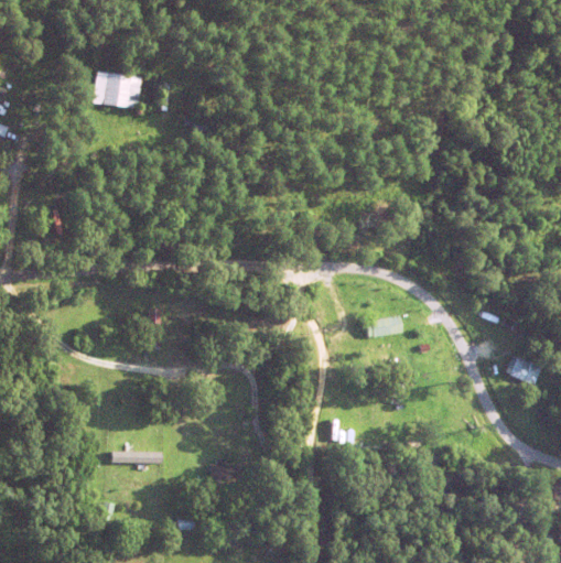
[(93,103),(97,72),(142,77),(139,108),(93,103)]
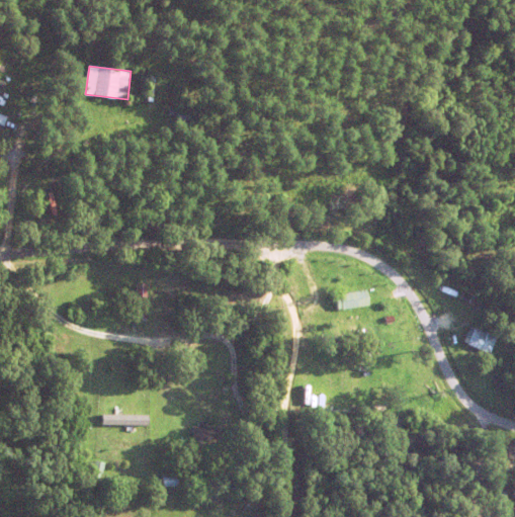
[(177,125),(178,112),(192,113),(192,125),(177,125)]
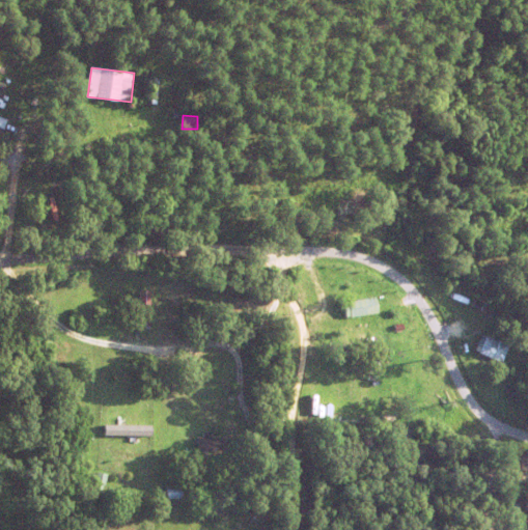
[(0,116),(8,120),(0,139),(0,116)]
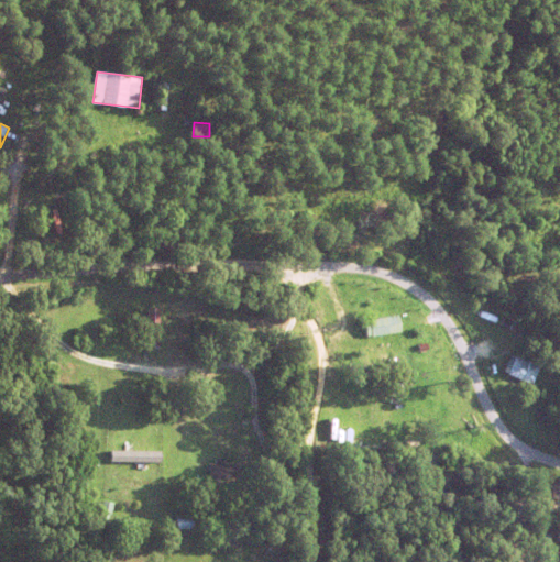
[(472,306),(474,301),(492,310),(490,315),(472,306)]
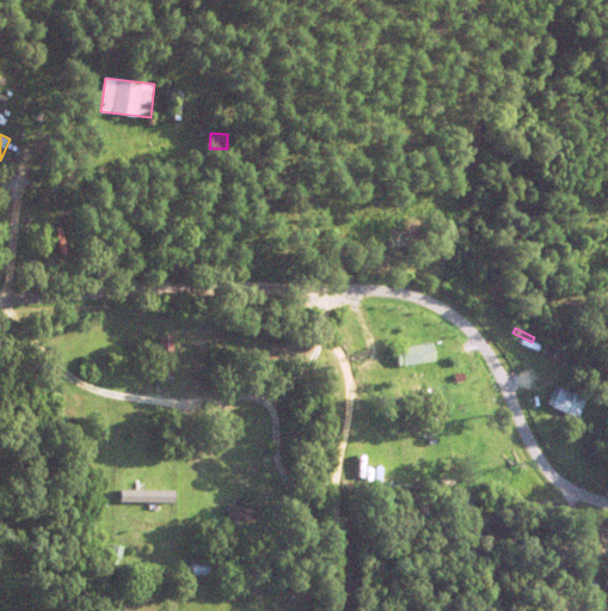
[(395,349),(400,348),(433,342),(436,361),(398,368),(395,349)]
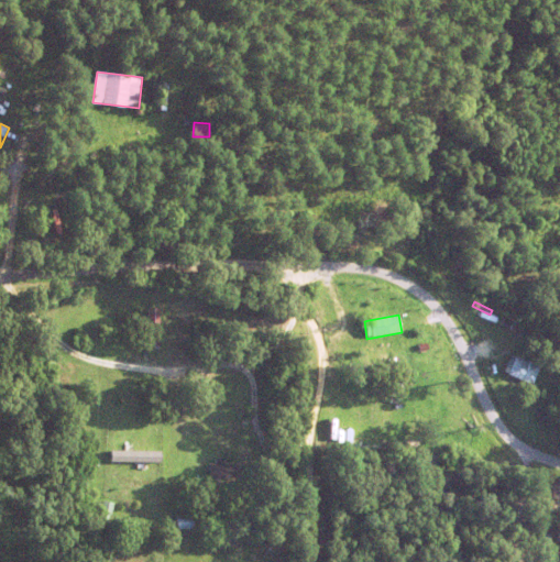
[(347,359),(352,342),(361,345),(354,362),(347,359)]
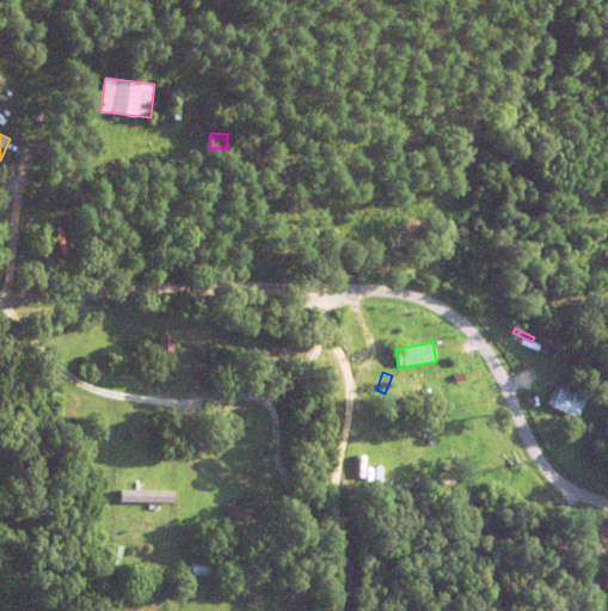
[(550,408),(551,407),(546,404),(553,386),(585,398),(578,419),(550,408)]
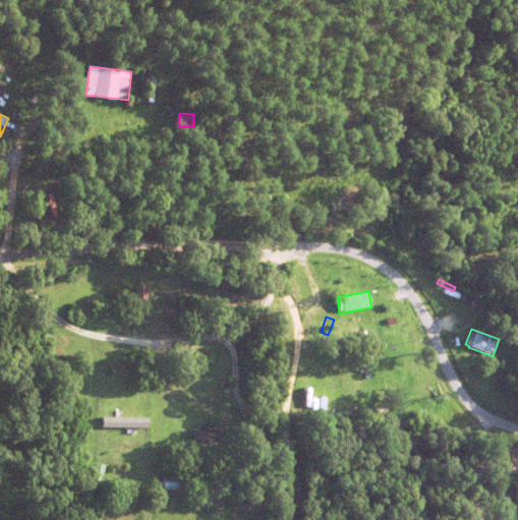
[(382,354),(388,337),(393,338),(387,355),(382,354)]
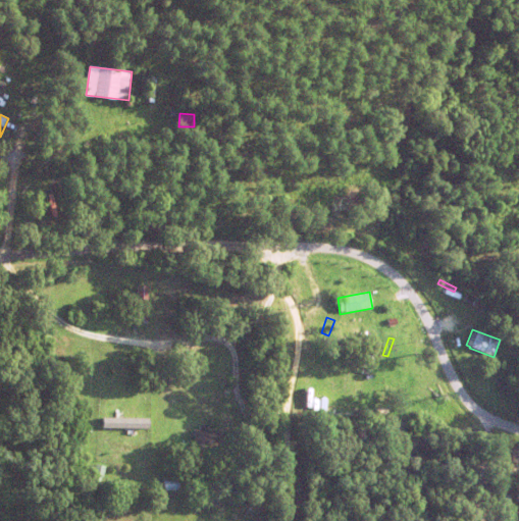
[(372,344),(379,343),(380,351),(374,352),(372,344)]
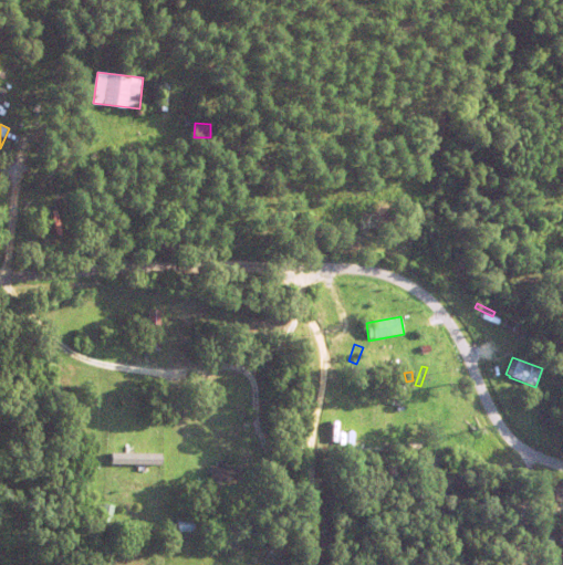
[(111,463),(112,452),(162,454),(162,466),(111,463)]
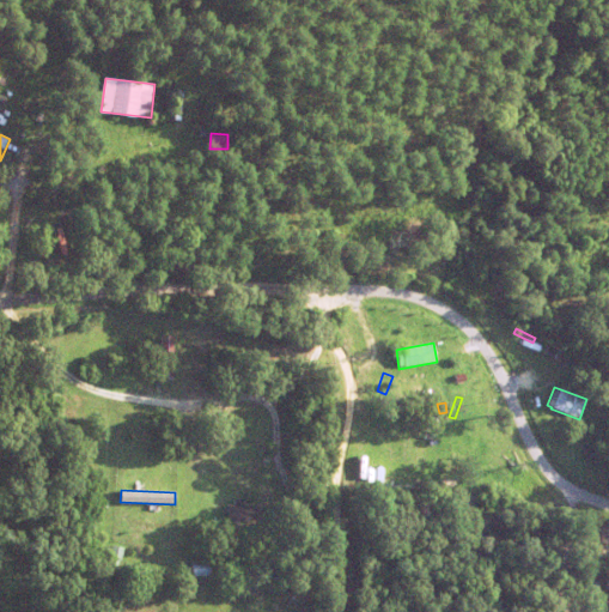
[(227,521),(227,506),(233,506),(233,500),(244,500),(244,506),(257,506),(257,521),(227,521)]
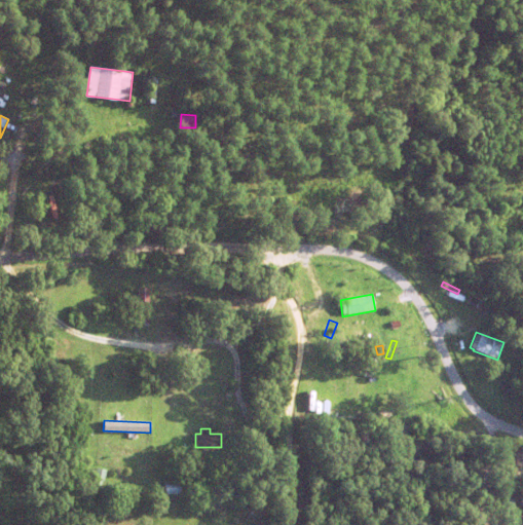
[(395,459),(414,459),(414,467),(396,467),(395,459)]
